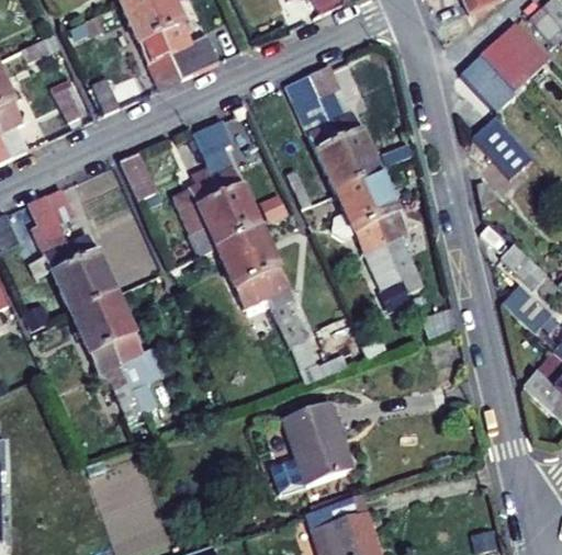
[(180,78),(144,0),(132,0),(120,6),(158,88),(180,78)]
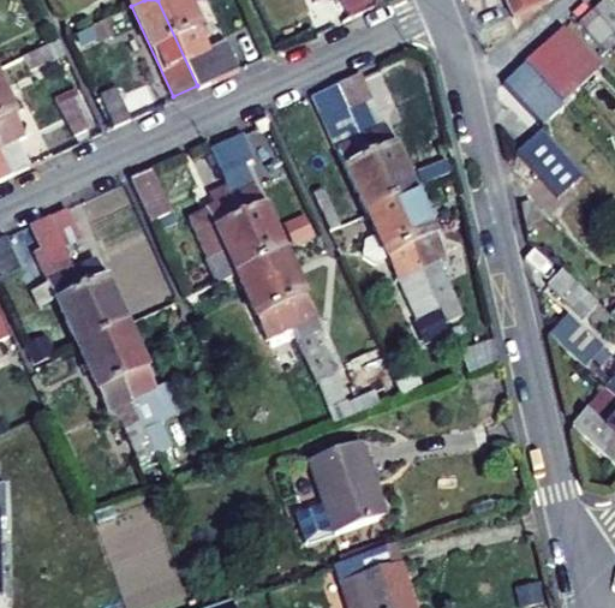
[(227,40),(210,47),(189,0),(157,0),(197,85),(239,66),(227,40)]
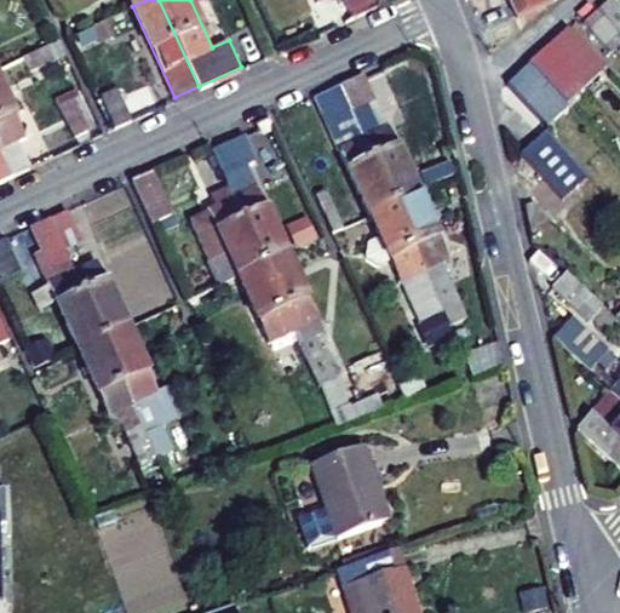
[(346,18),(354,15),(346,0),(316,0),(317,1),(320,0),(338,0),(346,18)]
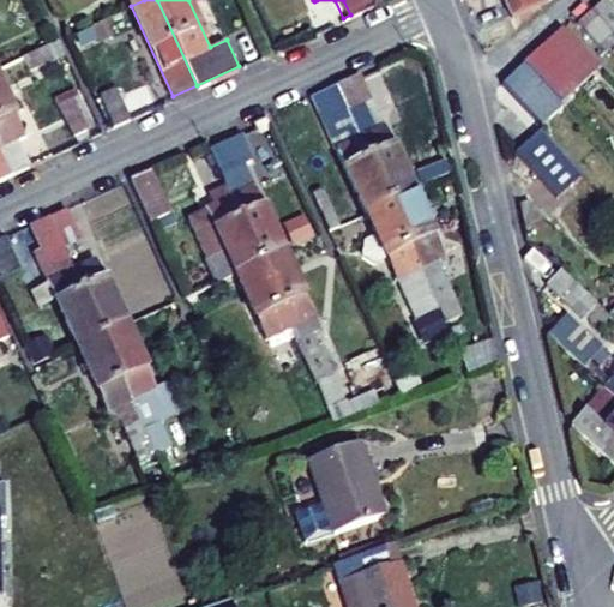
[(375,4),(373,0),(343,0),(350,14),(375,4)]
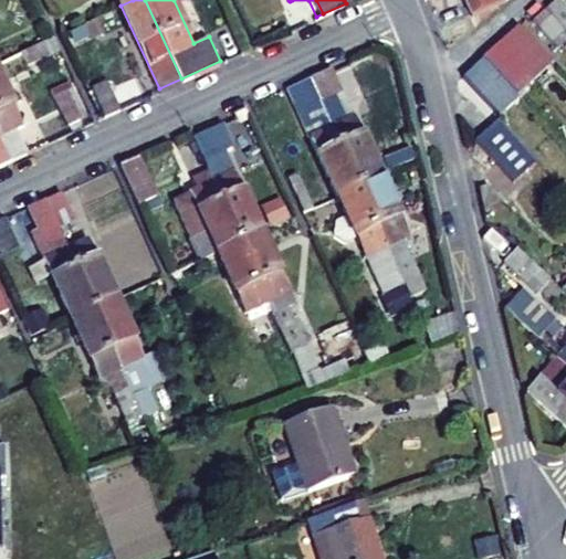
[(465,0),(471,11),(494,0),(465,0)]
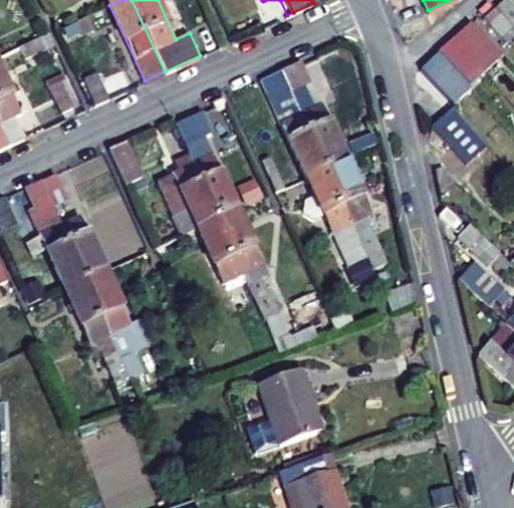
[(513,1),(512,0),(501,0),(497,4),(513,23),(513,1)]
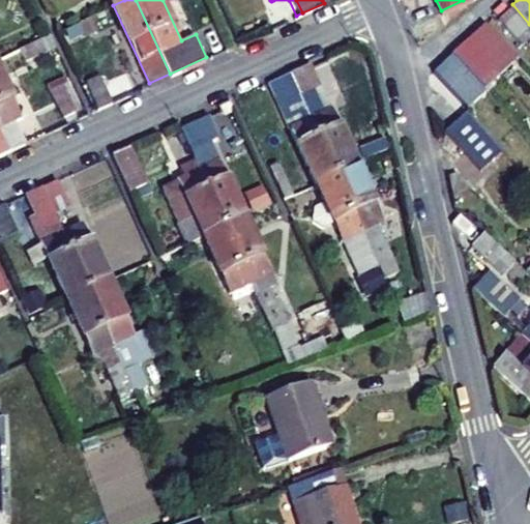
[(529,28),(509,6),(498,16),(521,41),(529,33),(529,28)]
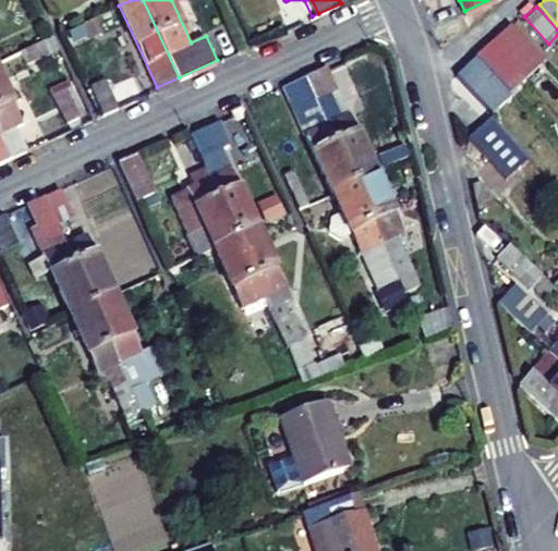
[(95,16),(83,22),(88,34),(100,28),(95,16)]
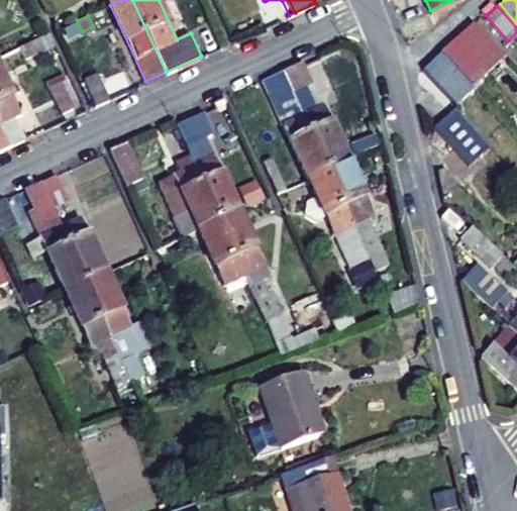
[(475,19),(456,34),(486,68),(504,52),(475,19)]
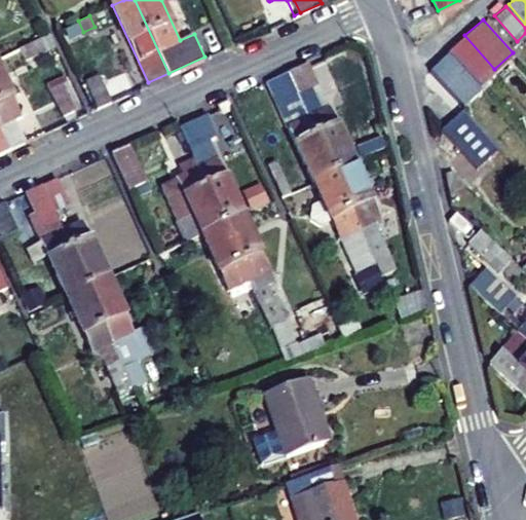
[(494,69),(464,35),(447,51),(478,84),(494,69)]
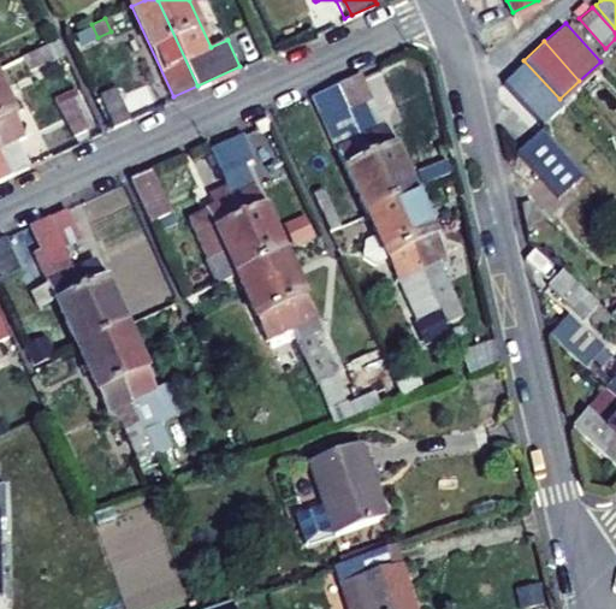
[(48,45),(27,54),(31,66),(54,55),(48,45)]
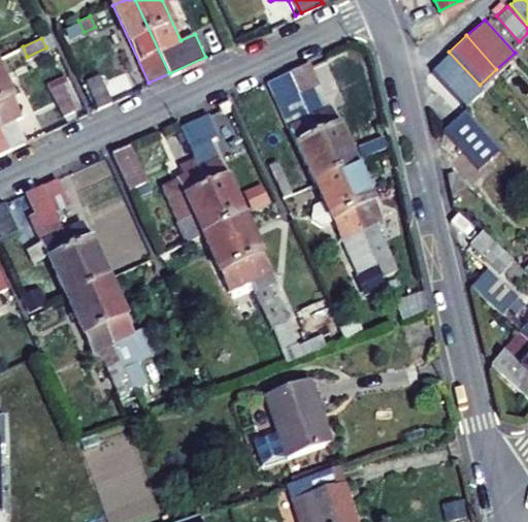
[(321,61),(309,66),(311,70),(322,66),(321,61)]
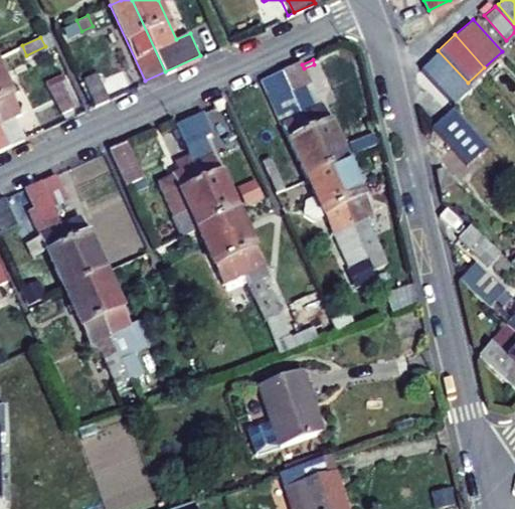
[(321,60),(314,64),(318,72),(325,69),(321,60)]
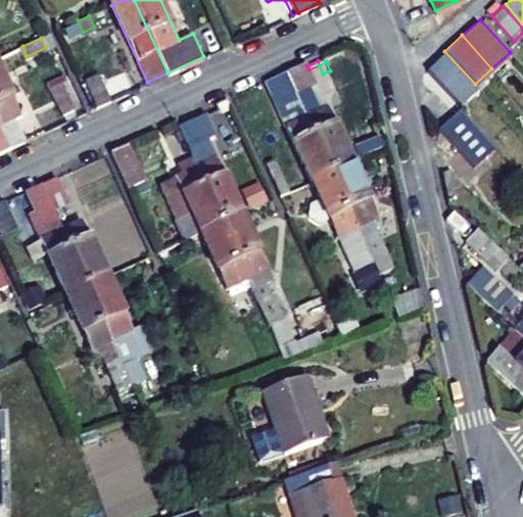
[(298,64),(286,69),(332,171),(352,161),(328,106),(320,109),(310,87),(308,88),(298,64)]
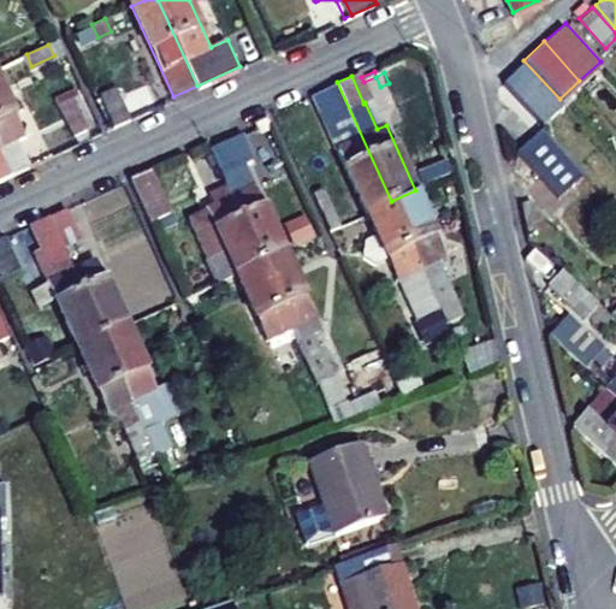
[(24,134),(0,82),(0,146),(12,172),(28,165),(16,137),(24,134)]
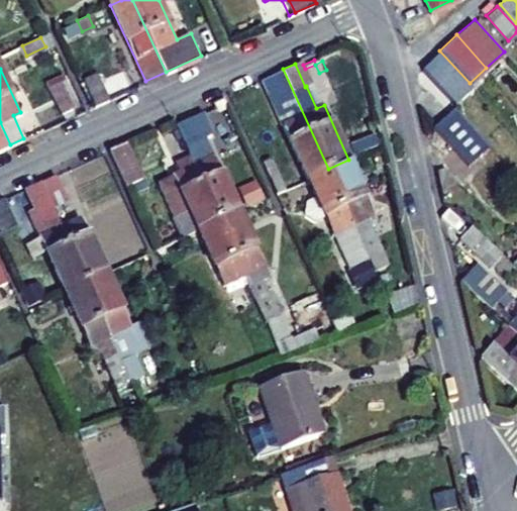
[(283,69),(262,79),(308,179),(328,169),(283,69)]
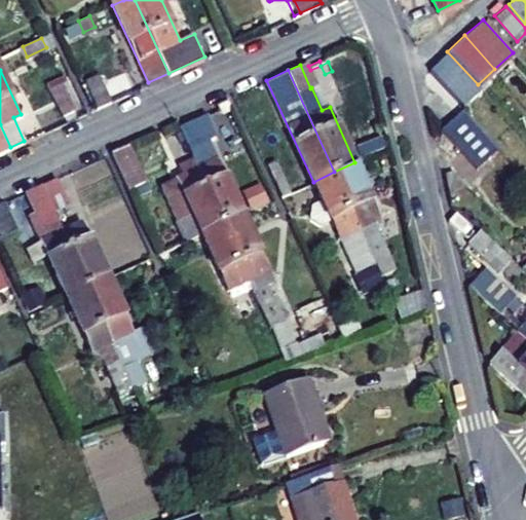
[(99,73),(85,80),(98,106),(111,100),(99,73)]
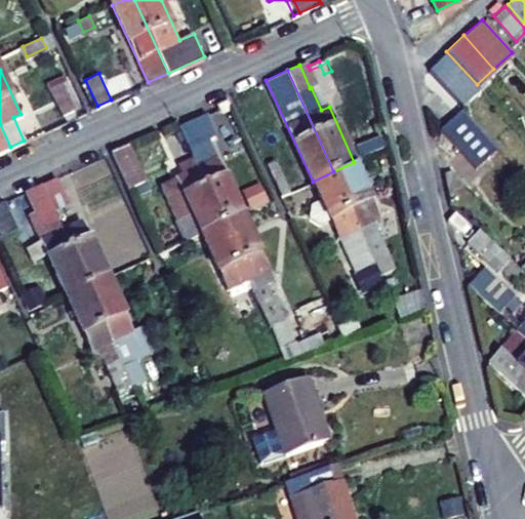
[(65,80),(50,87),(64,115),(78,108),(65,80)]
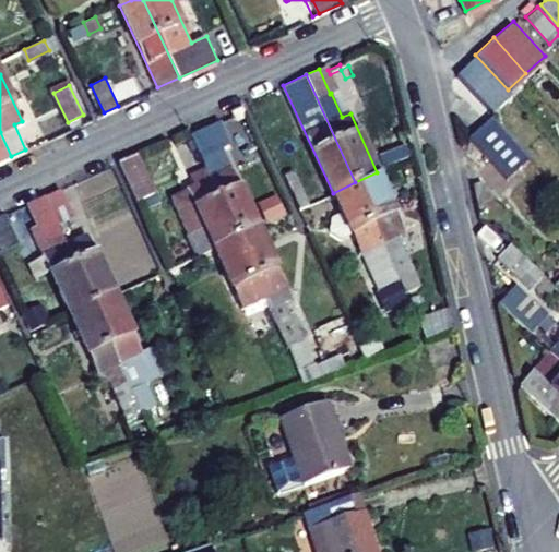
[(340,88),(331,93),(342,117),(351,114),(340,88)]
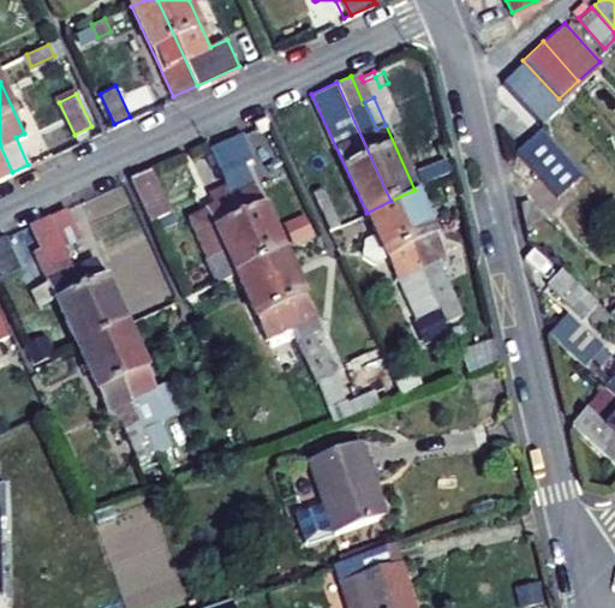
[(580,171),(539,126),(517,149),(559,194),(580,171)]
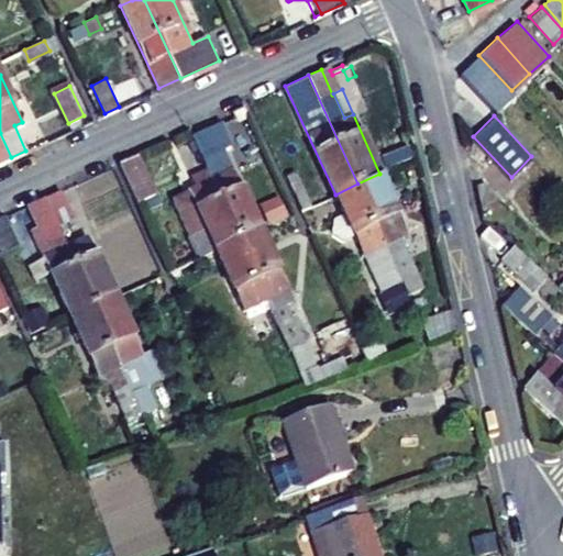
[(219,122),(189,135),(205,169),(239,238),(261,229),(222,147),(230,144),(219,122)]
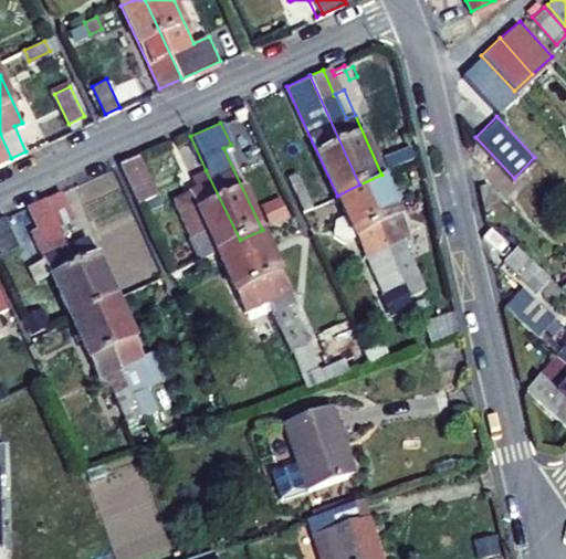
[(0,162),(11,158),(0,134),(0,162)]
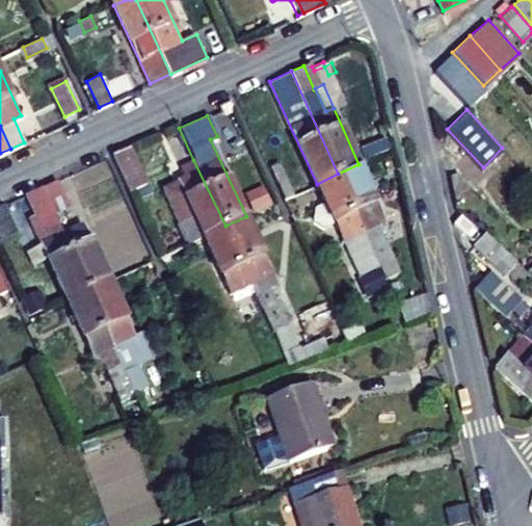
[(130,146),(113,153),(131,190),(148,183),(130,146)]
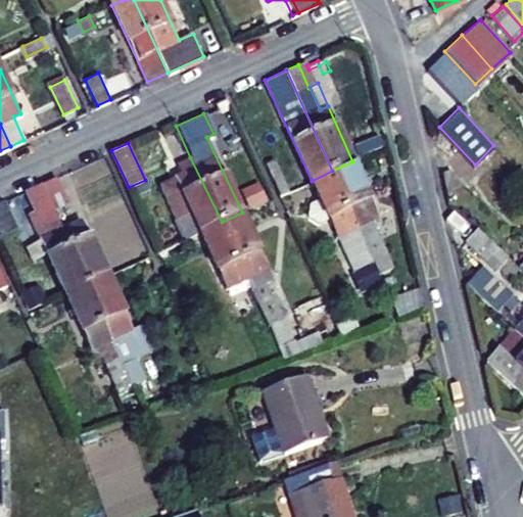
[(222,222),(190,157),(179,163),(183,173),(160,183),(186,238),(200,232),(222,222)]
